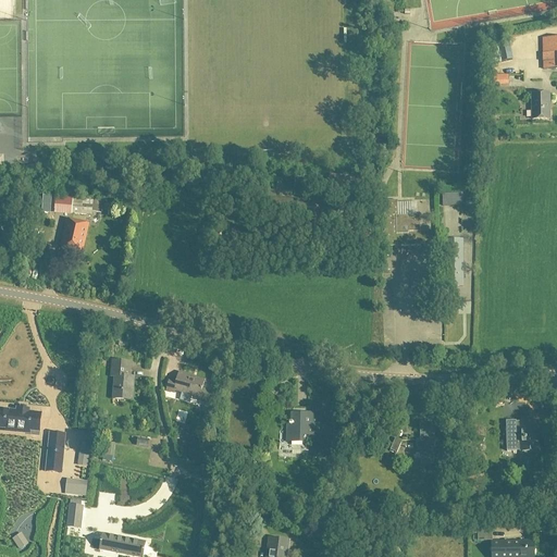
[(556,37),(543,38),(543,69),(556,69),(556,37)]
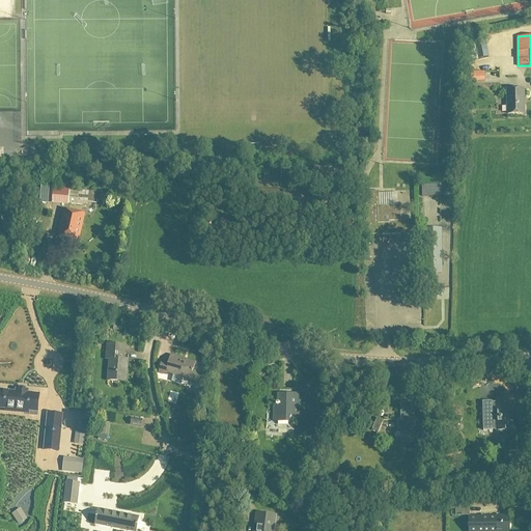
[(467,45),(464,46),(468,62),(478,59),(490,56),(485,40),(477,42),(467,45)]
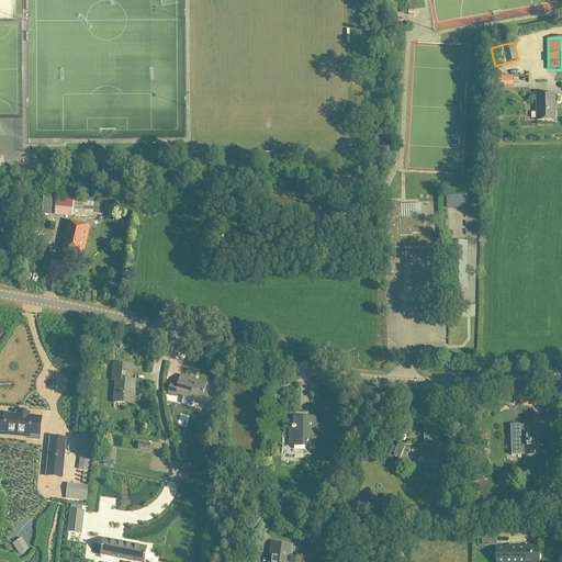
[(554,94),(537,96),(538,122),(555,121),(554,94)]
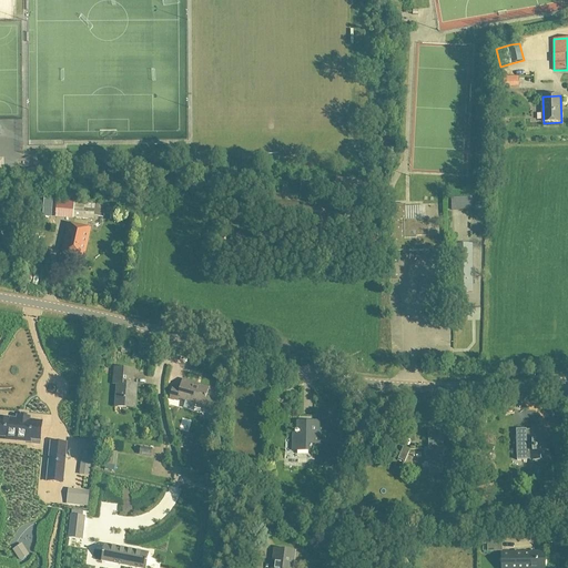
[(472,198),(452,198),(452,211),(472,210),(472,198)]
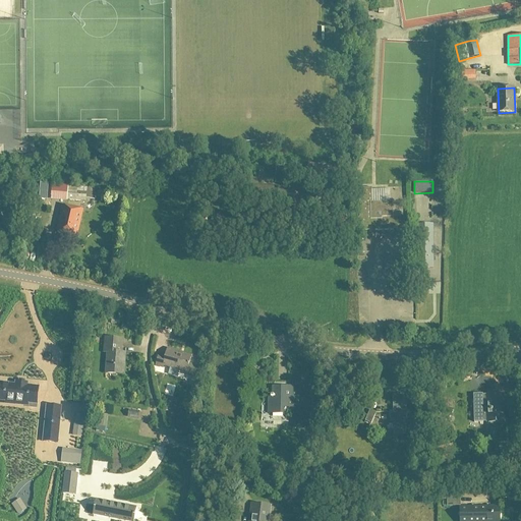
[(211,183),(200,183),(199,203),(210,203),(211,183)]
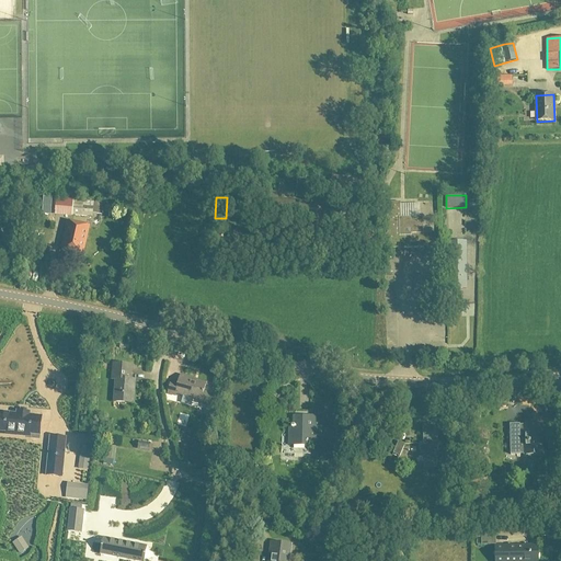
[(80,203),(57,201),(56,214),(92,217),(92,214),(103,215),(104,203),(80,201),(80,203)]
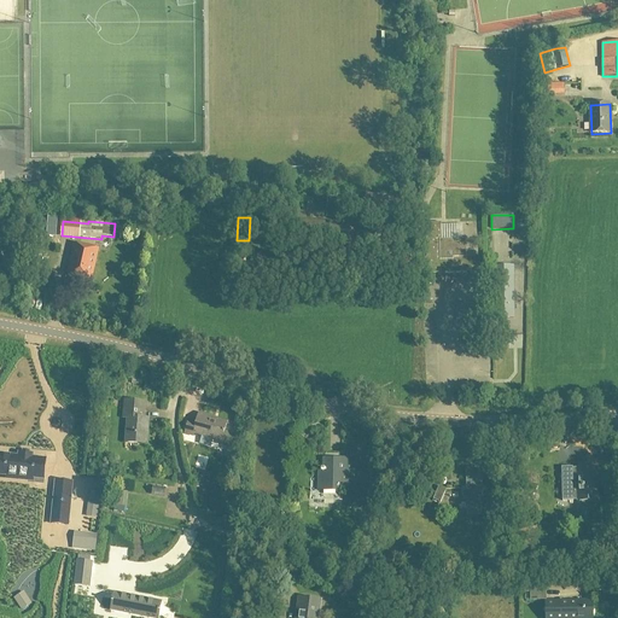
[(466,239),(442,239),(442,223),(430,223),(429,226),(429,237),(426,237),(427,258),(425,258),(425,270),(427,272),(430,272),(445,272),(445,274),(467,273),(467,270),(477,270),(479,268),(478,256),(467,257),(466,239)]
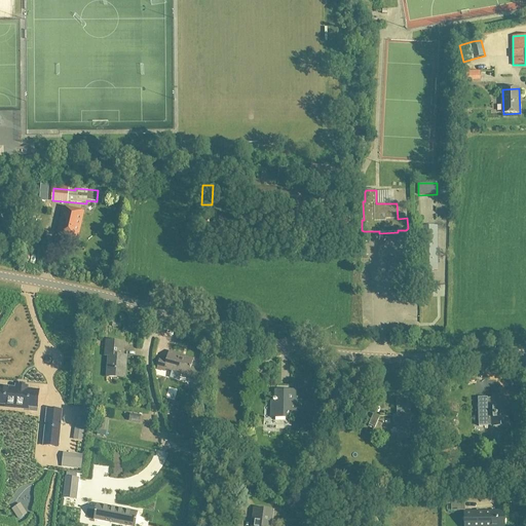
[(346,196),(331,195),(330,209),(345,211),(346,196)]
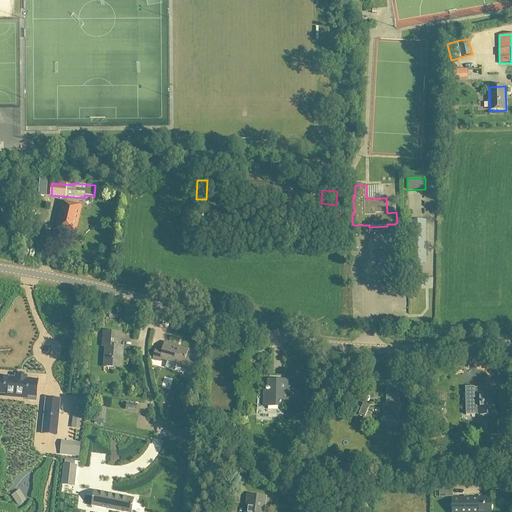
[(81,206),(62,202),(56,227),(75,231),(81,206)]
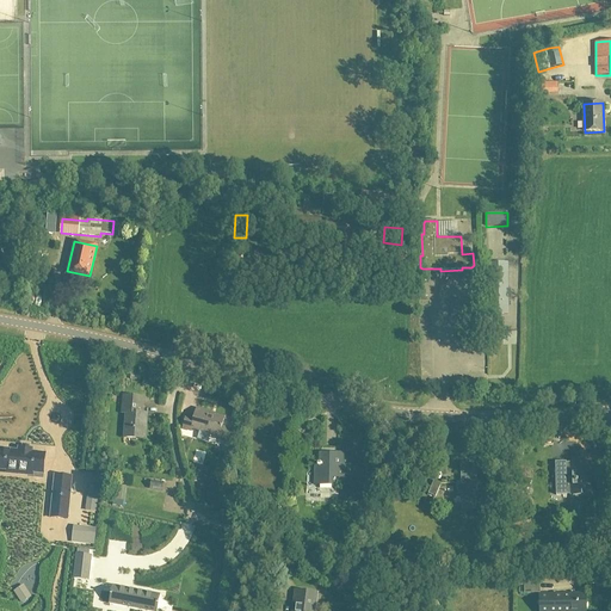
[(489,314),(508,314),(507,263),(489,263),(489,314)]
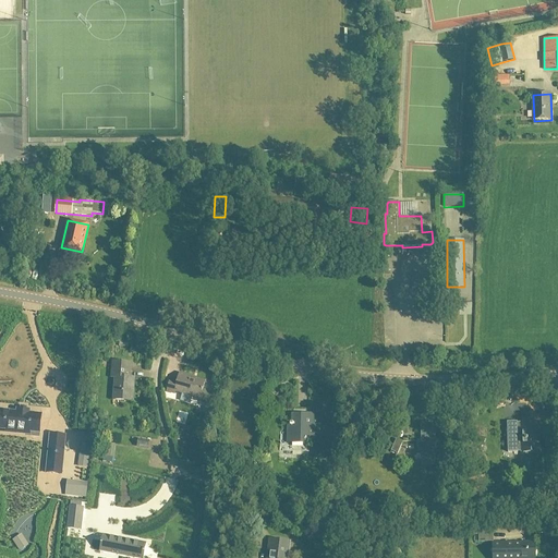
[(132,363),(112,362),(111,377),(114,377),(112,400),(133,401),(135,378),(131,378),(132,363)]
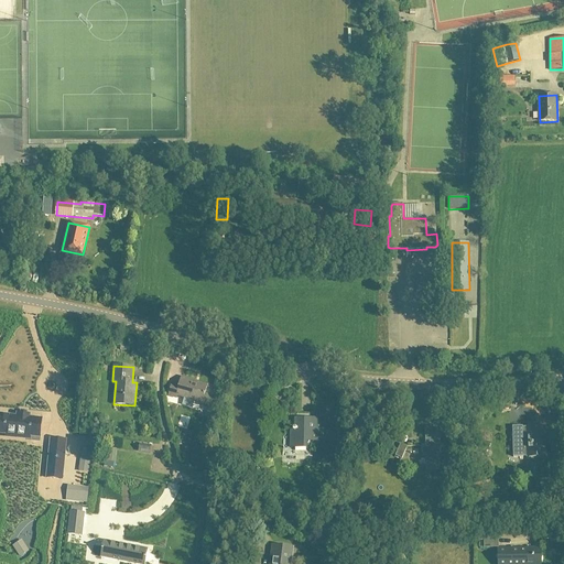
[(172,384),(169,396),(176,398),(177,396),(202,402),(202,405),(209,408),(213,396),(205,393),(206,387),(197,383),(197,382),(182,378),(180,387),(172,384)]
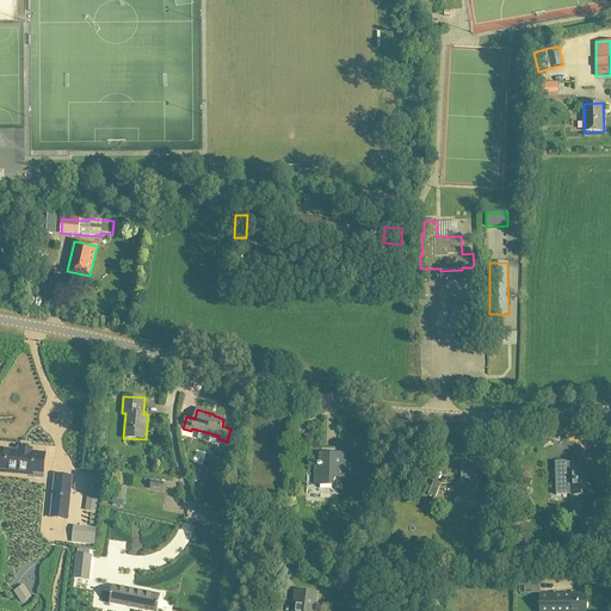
[(19,451),(0,449),(0,469),(7,470),(6,473),(32,476),(32,473),(43,474),(45,455),(32,452),(32,450),(19,449),(19,451)]
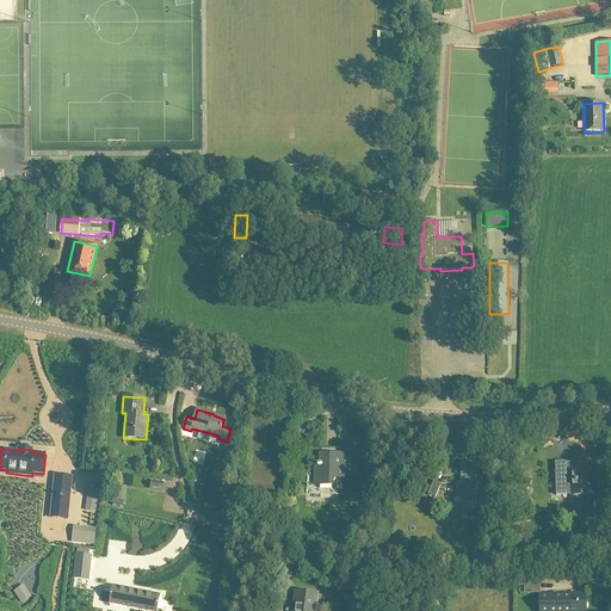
[(315,466),(315,485),(333,485),(333,480),(347,480),(347,501),(359,501),(359,455),(319,454),(319,466),(315,466)]
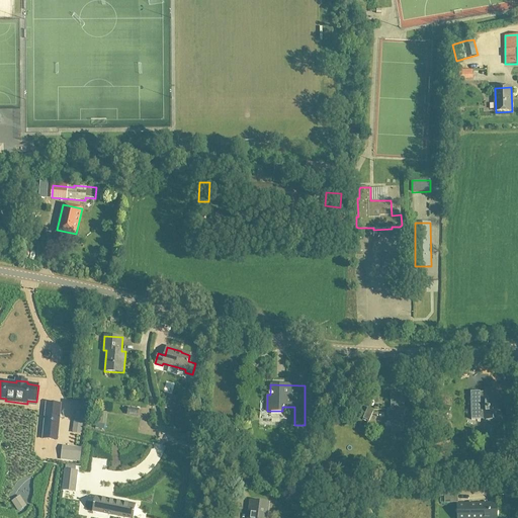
[(387,410),(389,418),(392,418),(392,432),(404,432),(404,424),(409,424),(409,414),(405,415),(404,392),(391,393),(391,410),(387,410)]
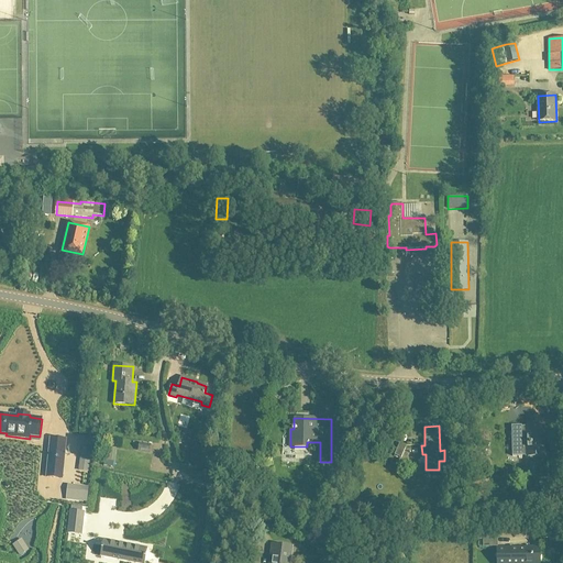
[(522,455),(522,454),(526,454),(526,456),(545,456),(544,426),(526,427),(526,428),(521,428),(521,426),(511,426),(512,456),(522,455)]
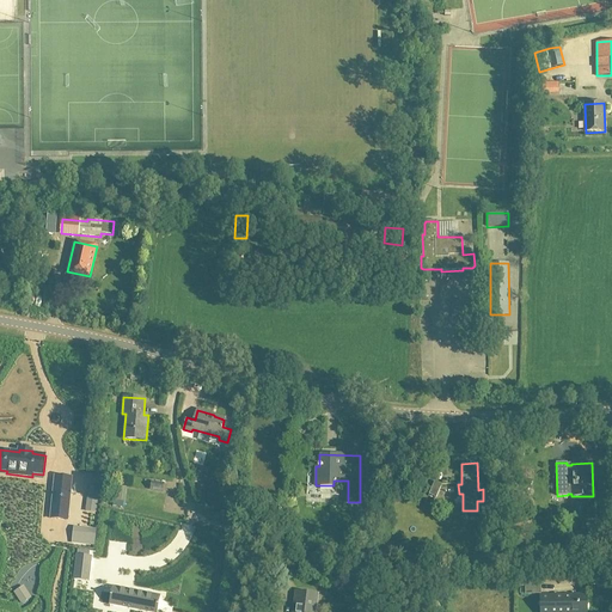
[(72,477),(55,476),(50,519),(67,520),(72,477)]
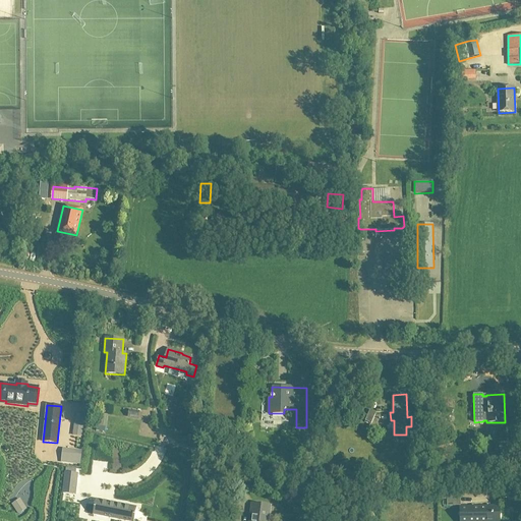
[(78,405),(77,412),(84,413),(85,406),(78,405)]
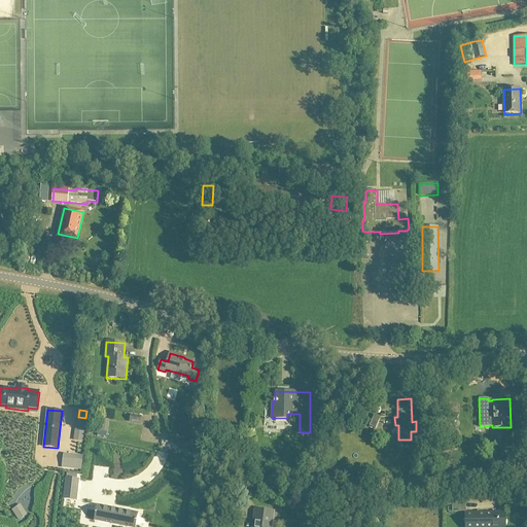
[(131,415),(130,422),(140,424),(141,417),(131,415)]
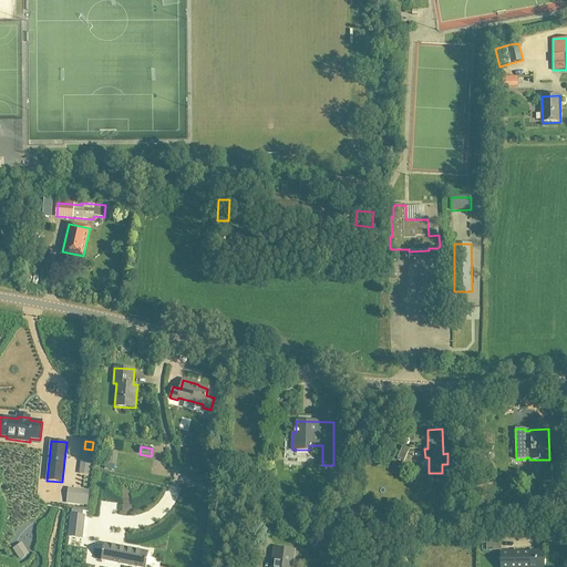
[(403,446),(398,459),(404,462),(410,449),(403,446)]
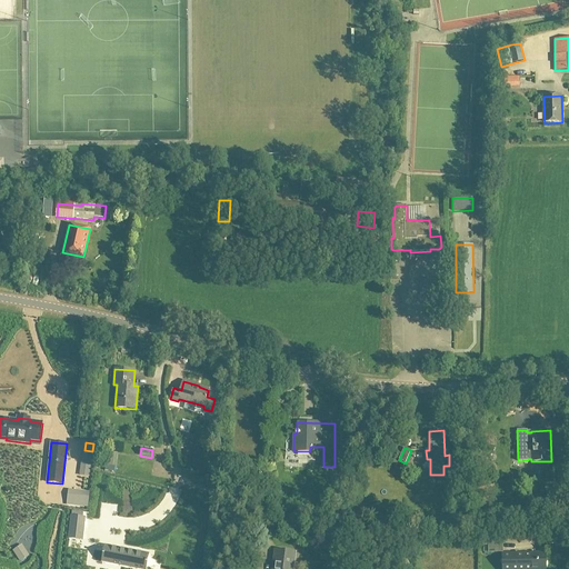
[(83,452),(80,475),(89,477),(92,453),(83,452)]
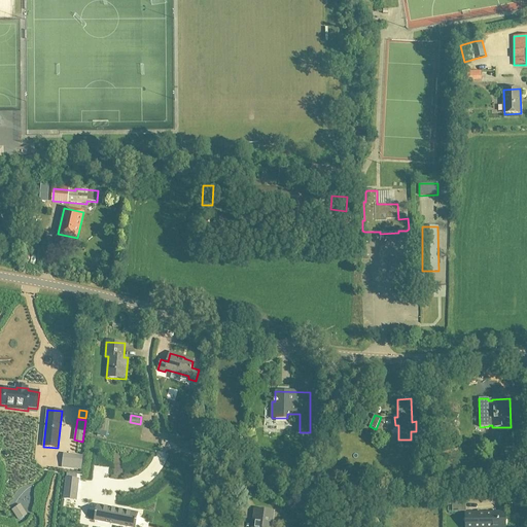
[(102,423),(100,424),(99,430),(106,431),(108,419),(103,419),(102,423)]
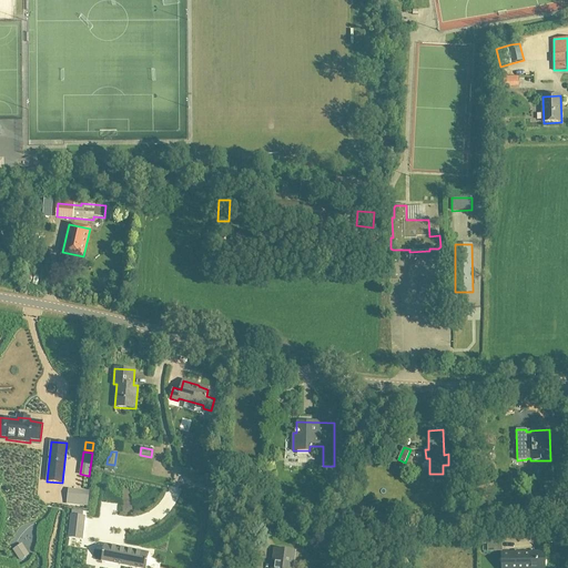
[(69,492),(68,504),(87,506),(89,495),(69,492)]
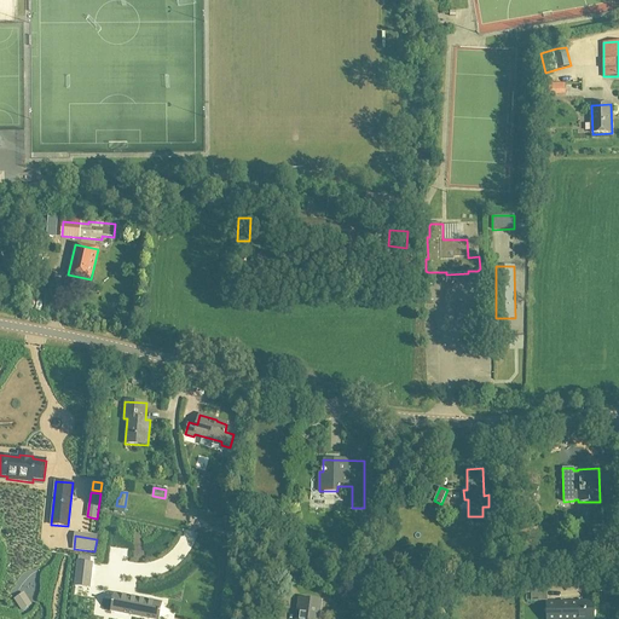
[(80,555),(75,585),(88,588),(93,557),(80,555)]
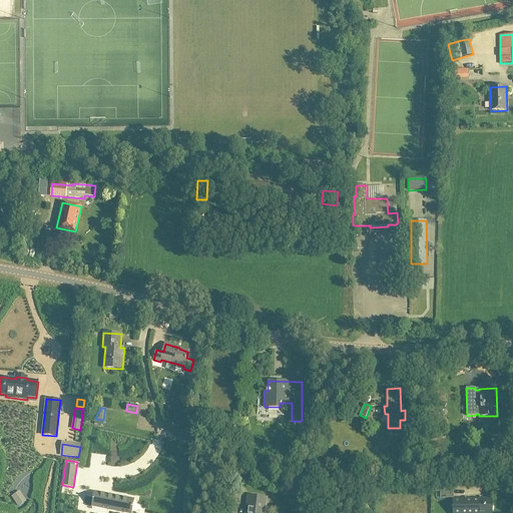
[(372,483),(373,468),(364,468),(363,482),(372,483)]
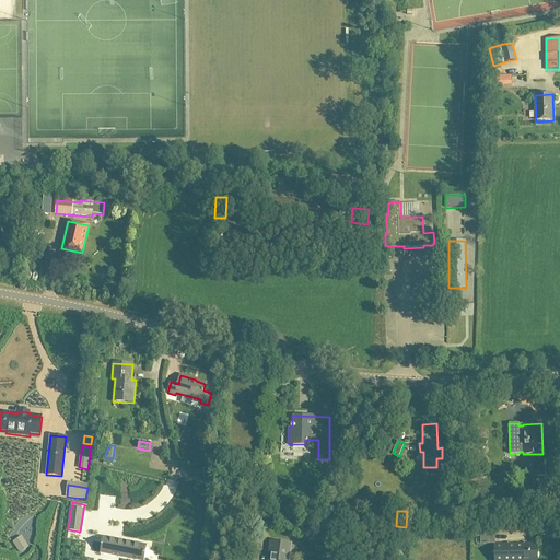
[(480,544),(494,544),(494,528),(480,528),(480,529),(476,529),(476,544),(480,544)]
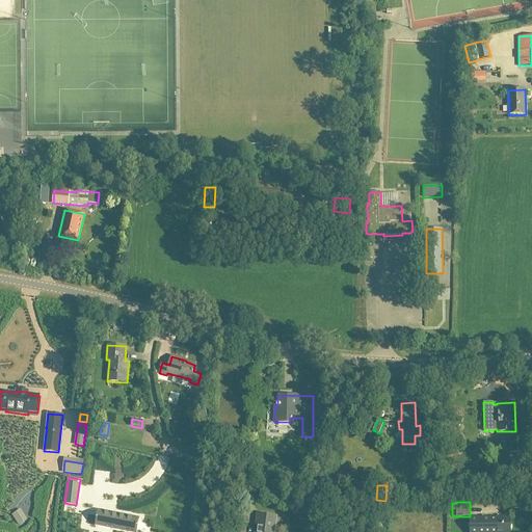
[(28,520),(21,509),(11,515),(19,526),(28,520)]
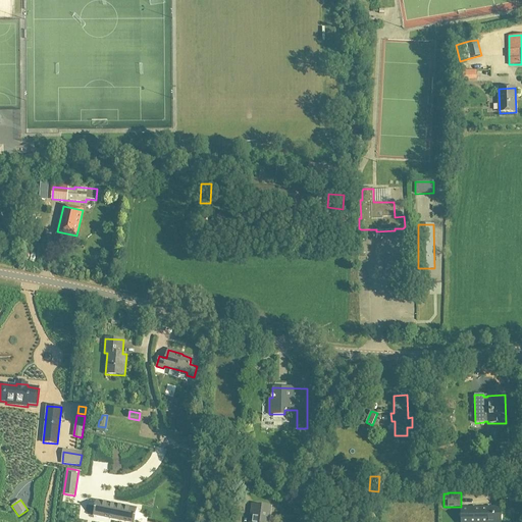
[(96,500),(93,515),(127,521),(134,521),(136,516),(147,518),(149,508),(138,506),(137,508),(96,500)]
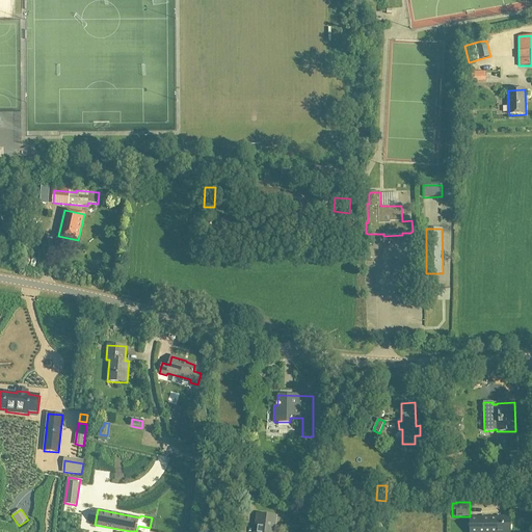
[(257,515),(255,531),(271,531),(273,517),(257,515)]
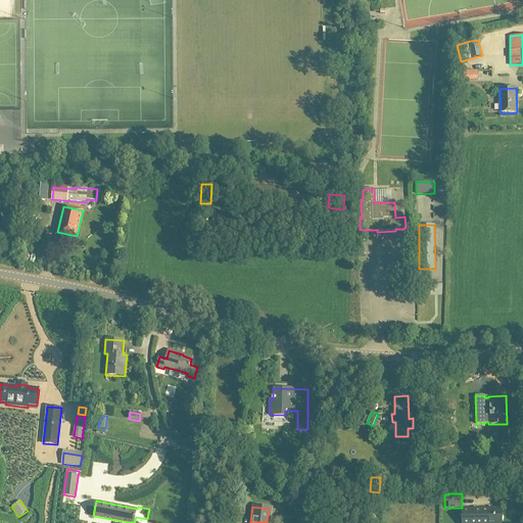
[(462,522),(502,522),(502,508),(462,509),(462,522)]
